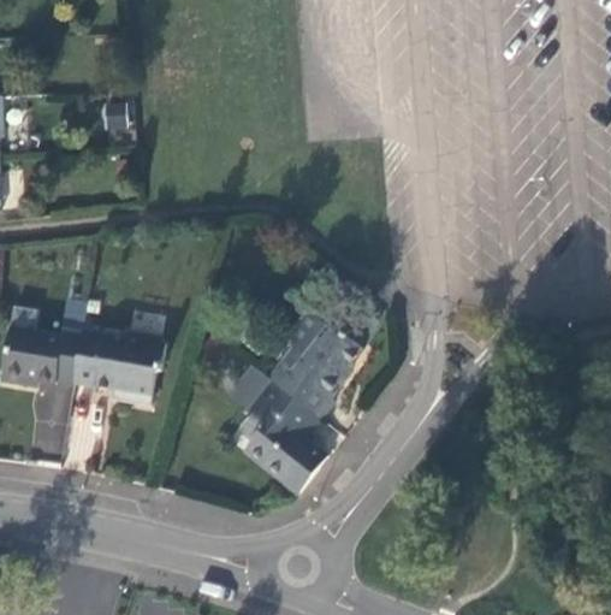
[(123,104),(104,105),(105,126),(124,126),(123,104)]
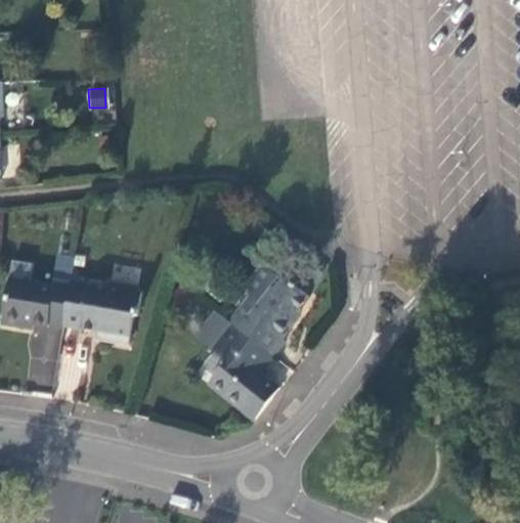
[(229,323),(270,356),(282,341),(277,338),(289,322),(287,321),(306,297),(274,270),(272,273),(261,263),(246,282),(247,296),(227,321),(229,323)]
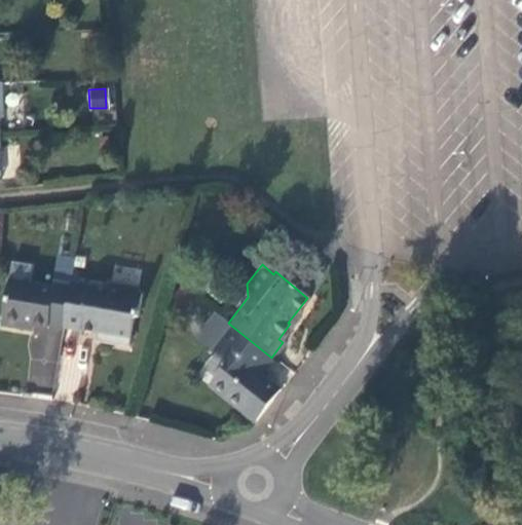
[(45,325),(61,327),(68,288),(51,285),(50,288),(6,279),(0,319),(0,325),(20,329),(21,324),(31,325),(45,328),(45,325)]
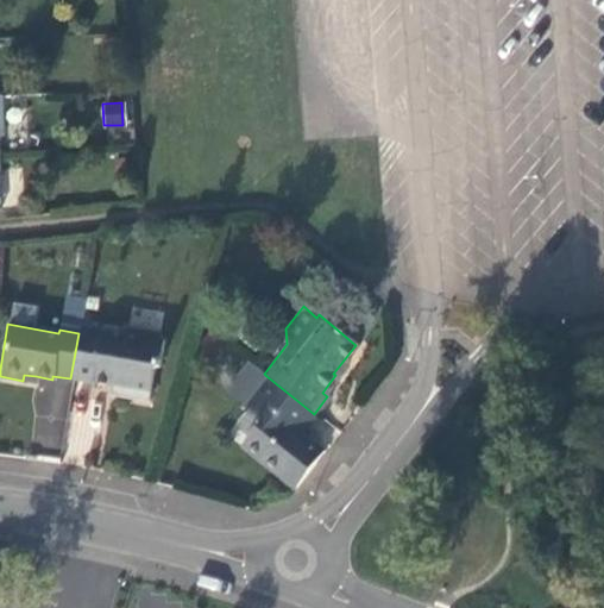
[(79,333),(70,378),(108,386),(107,394),(148,400),(152,369),(157,365),(162,339),(157,333),(124,327),(117,332),(79,326),(79,333)]
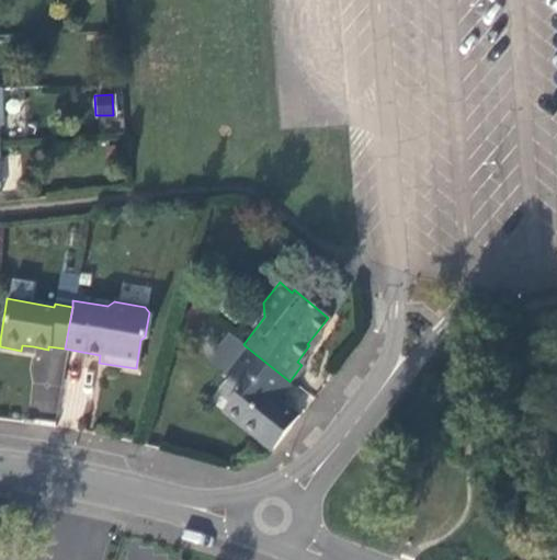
[(225,373),(240,386),(247,376),(232,364),(246,346),(243,344),(228,333),(209,357),(227,372),(225,373)]
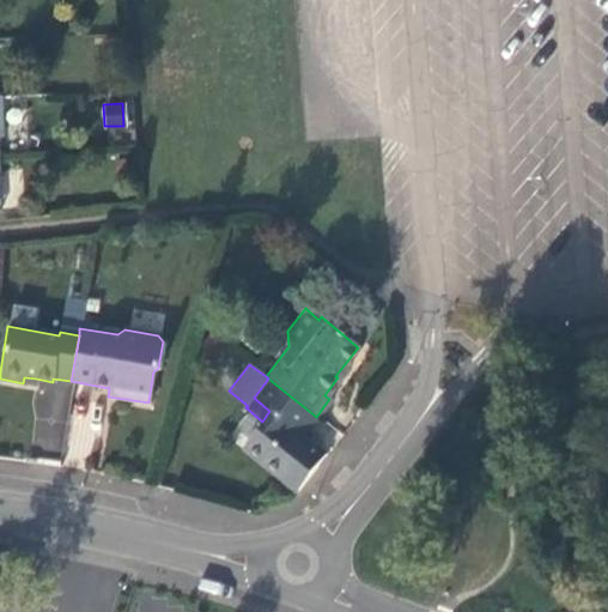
[(302,435),(316,417),(268,379),(254,398),(269,411),(262,422),(244,443),(284,474),(280,479),(295,491),(326,453),(302,435)]
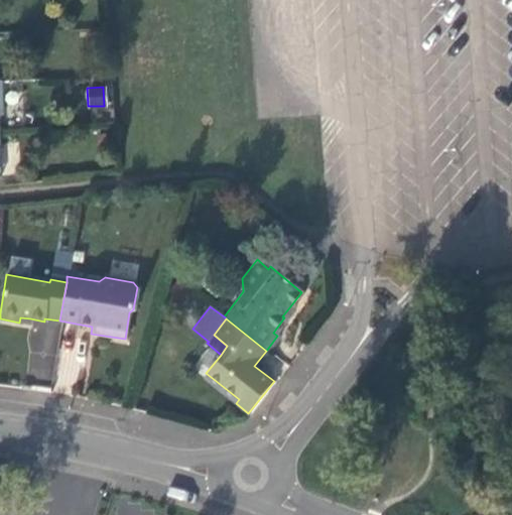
[(203,378),(236,403),(239,399),(206,373),(203,378)]
